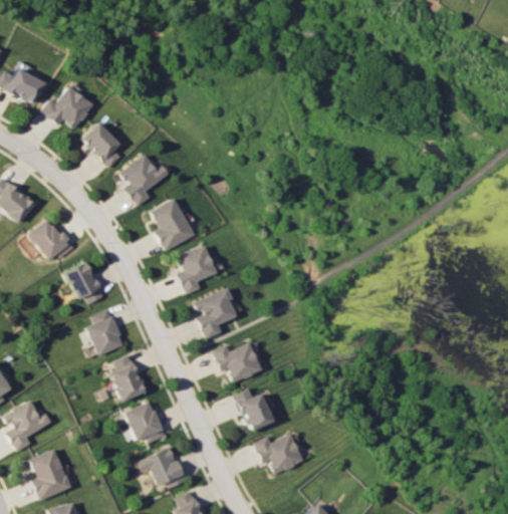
[(0,85),(33,103),(44,82),(17,68),(14,74),(5,69),(0,79),(0,85)]
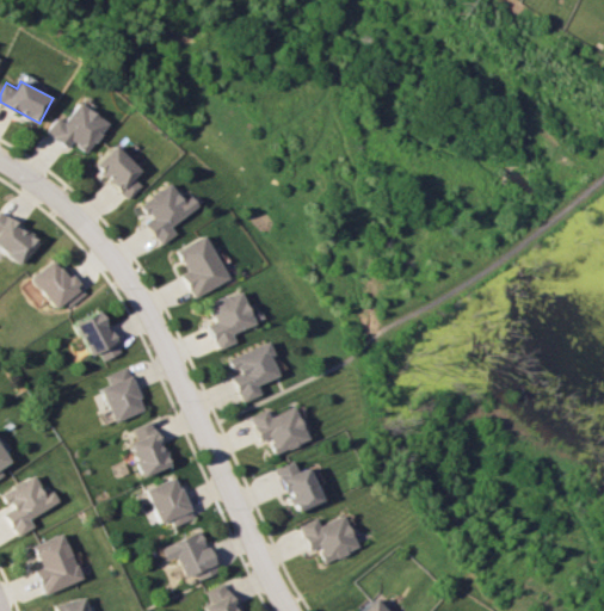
[(68,122),(60,116),(49,134),(72,147),(74,142),(92,153),(111,121),(80,102),(68,122)]
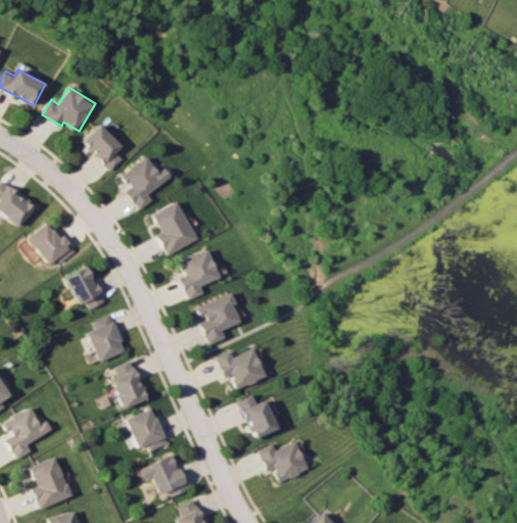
[(124,158),(115,151),(122,145),(99,124),(82,142),(111,171),(124,158)]
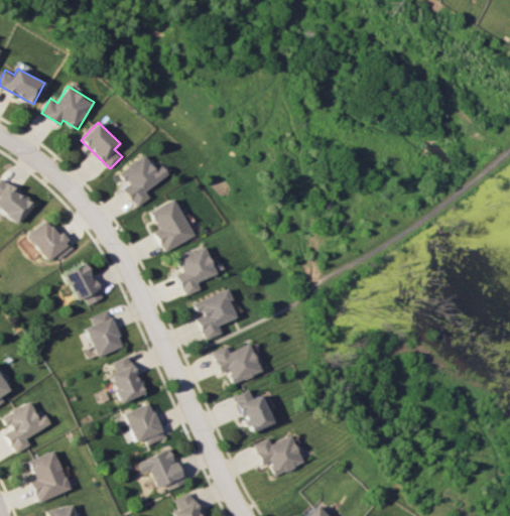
[(139,207),(151,197),(147,191),(170,171),(164,163),(157,169),(144,153),(121,172),(130,184),(125,188),(139,207)]
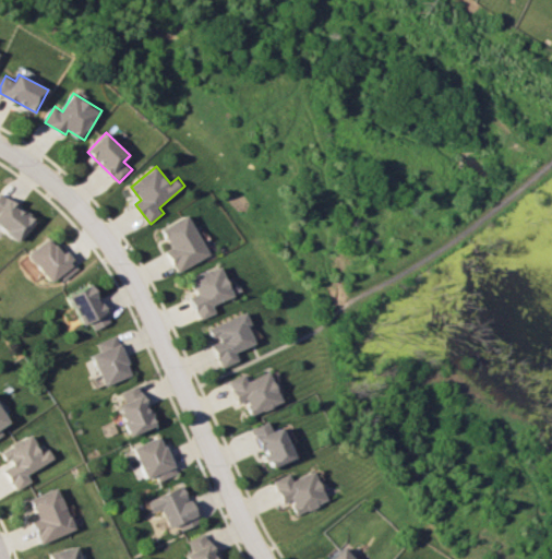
[(0,212),(1,213),(0,214),(0,222),(21,241),(39,222),(7,191),(0,198),(0,212)]
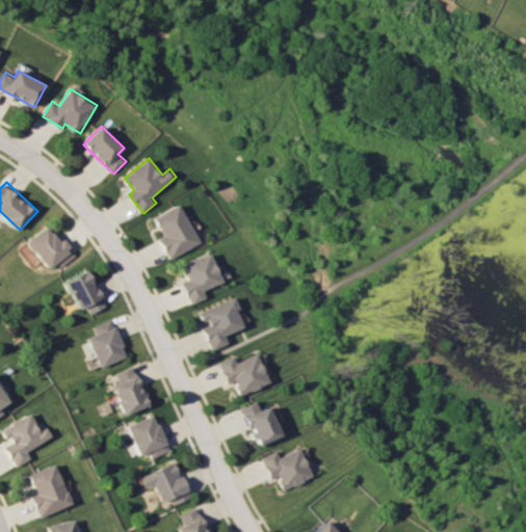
[(155,217),(165,236),(160,239),(171,259),(202,242),(180,204),(155,217)]
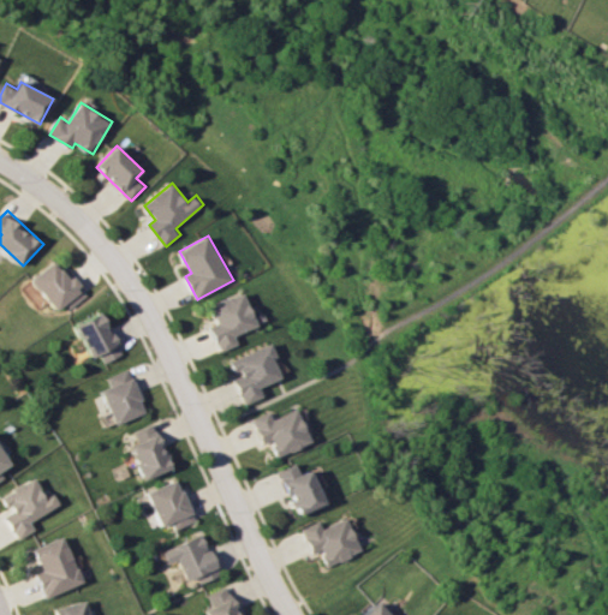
[(35,280),(61,310),(70,303),(75,309),(91,294),(59,258),(35,280)]
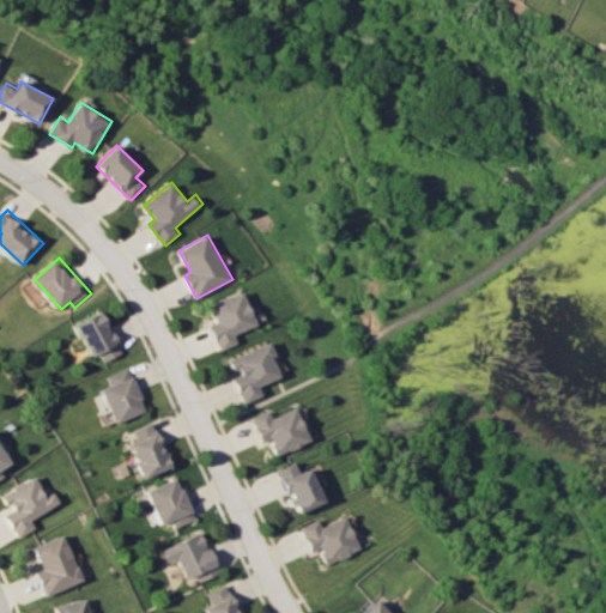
[(258,325),(244,291),(210,304),(217,322),(210,326),(219,351),(240,343),(236,333),(258,325)]
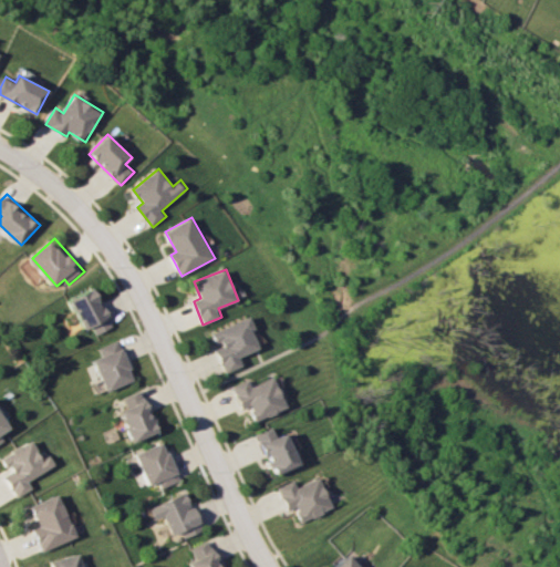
[(100,334),(115,327),(95,287),(71,299),(85,329),(95,326),(100,334)]
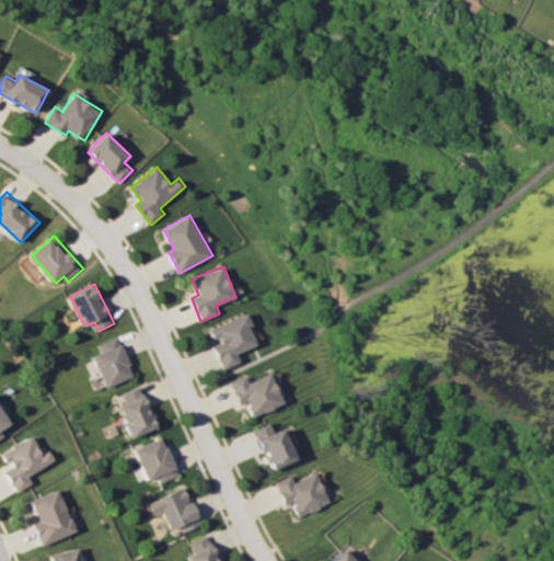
[(210,328),(217,343),(214,345),(223,369),(242,362),(238,353),(258,344),(246,313),(210,328)]
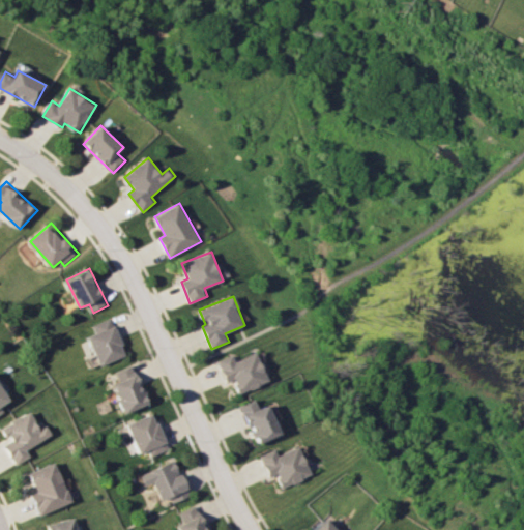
[(128,354),(113,318),(95,325),(99,332),(90,336),(103,365),(128,354)]
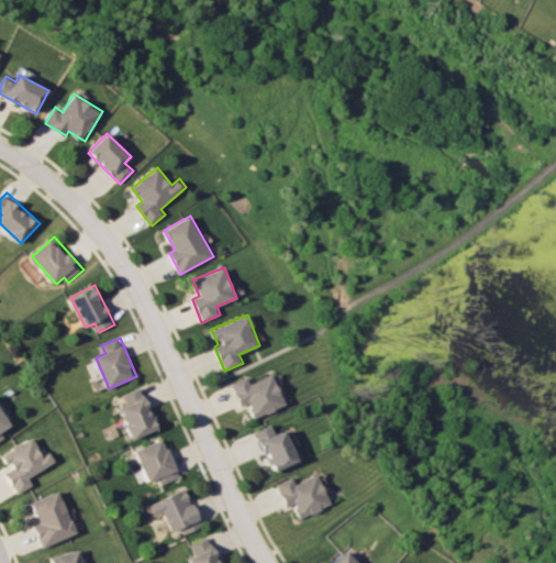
[(254,418),(285,406),(273,374),(249,383),(247,376),(232,382),(241,406),(248,404),(254,418)]
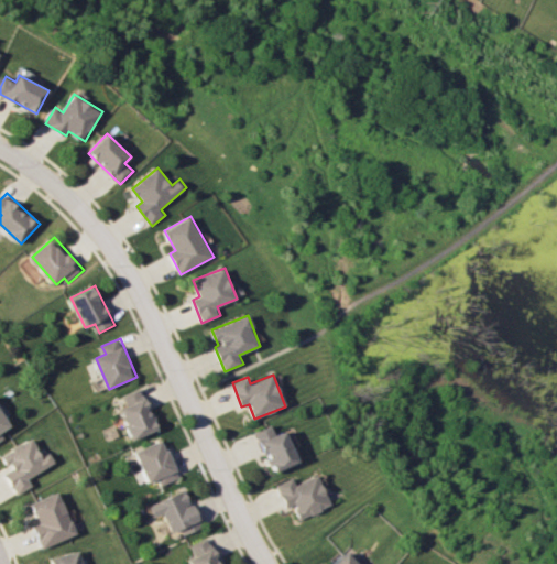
[(126,396),(130,405),(122,409),(135,440),(161,429),(144,388),(126,396)]
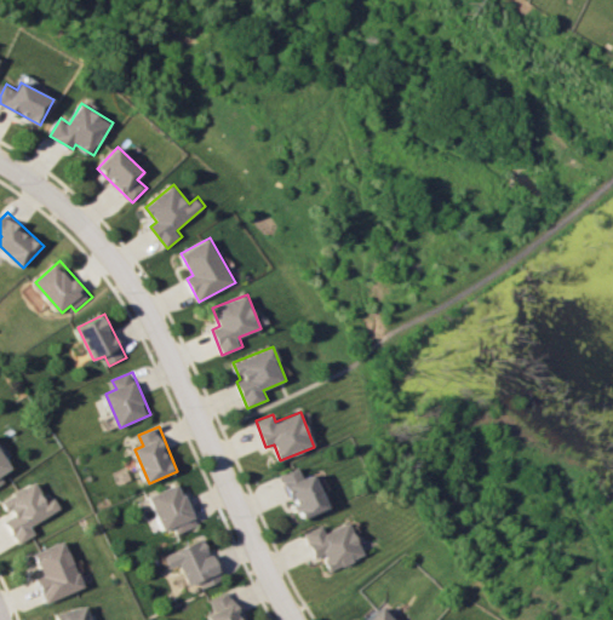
[(0,486),(7,481),(4,475),(13,468),(0,448),(0,486)]
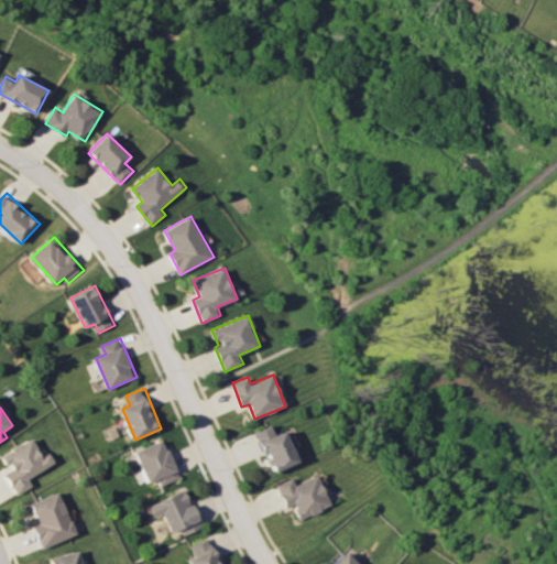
[(255,431),(273,472),(297,462),(284,431),(276,434),(272,424),(255,431)]
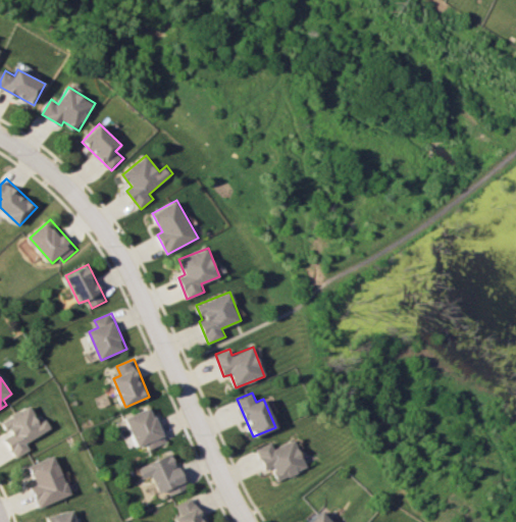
[(30,442),(53,427),(46,414),(40,418),(32,404),(3,421),(11,434),(5,437),(18,458),(34,449),(30,442)]
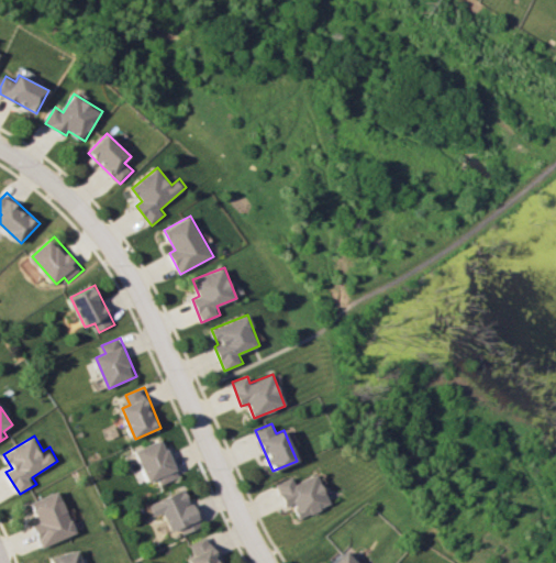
[(152,482),(163,477),(165,484),(182,477),(167,438),(139,449),(152,482)]
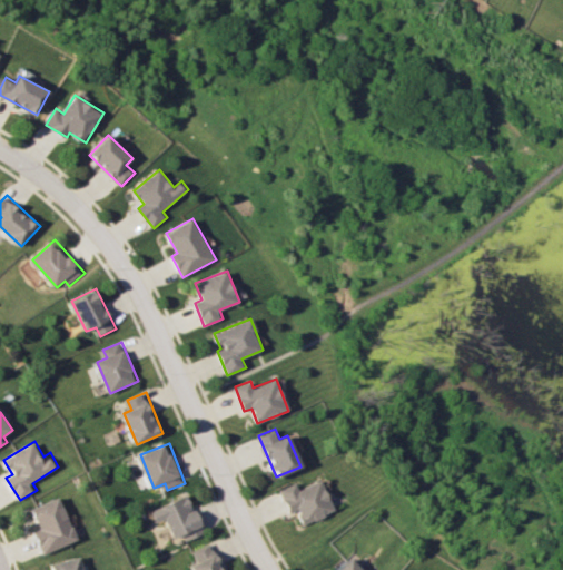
[(299,489),(297,482),(282,489),(290,512),(299,510),(305,523),(335,511),(323,480),(299,489)]
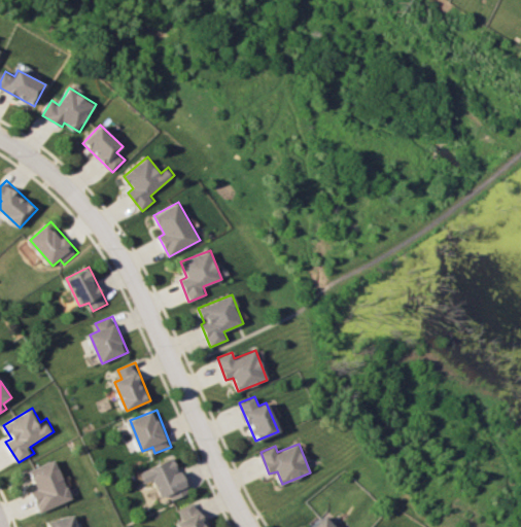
[(157,479),(163,497),(174,493),(176,499),(193,494),(179,457),(142,470),(147,483),(157,479)]
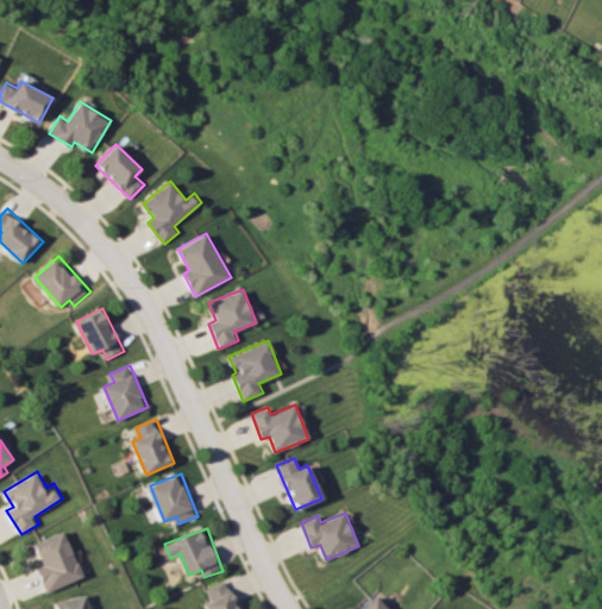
[(49,592),(86,577),(67,531),(36,544),(45,565),(38,567),(49,592)]
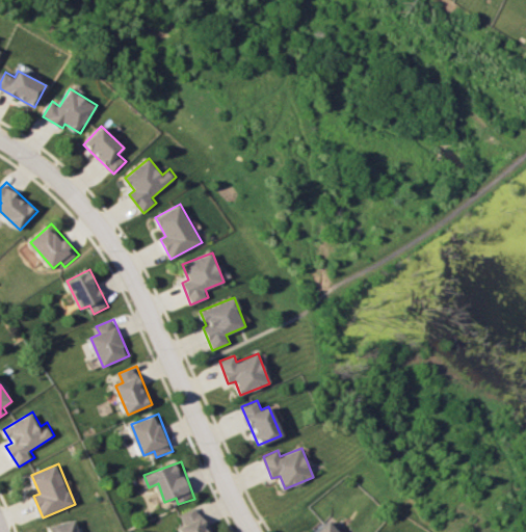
[(184,513),(188,524),(182,527),(183,531),(211,531),(201,506),(184,513)]
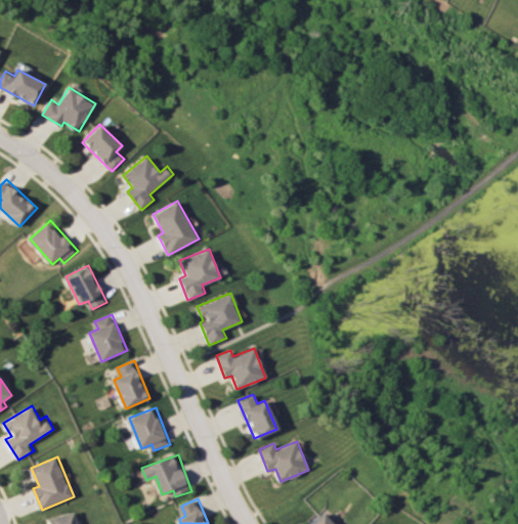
[(50,518),(51,523),(80,523),(77,511),(50,518)]
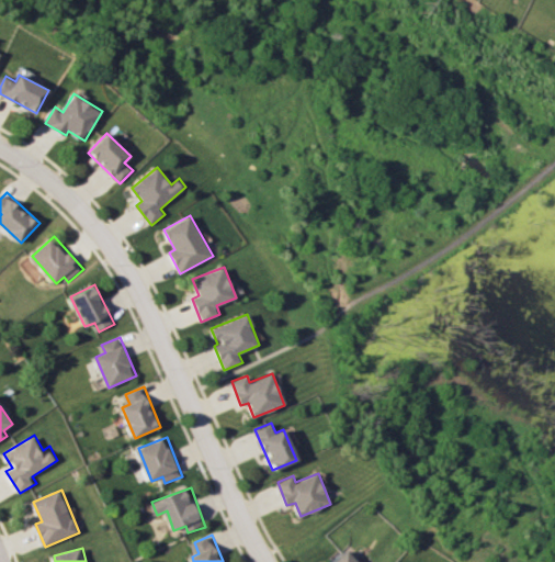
[(333,561),(359,561),(348,549),(333,561)]
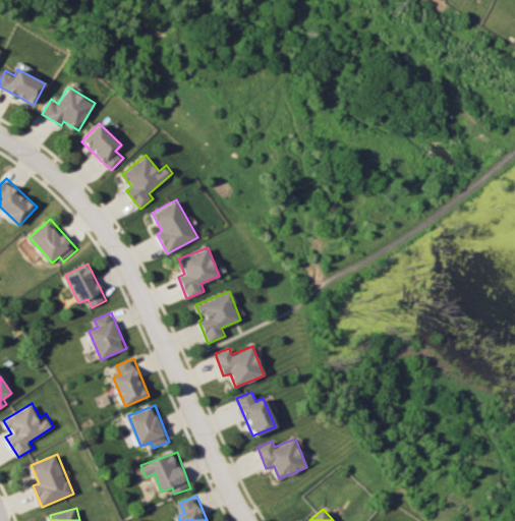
All buildings are outlined.
